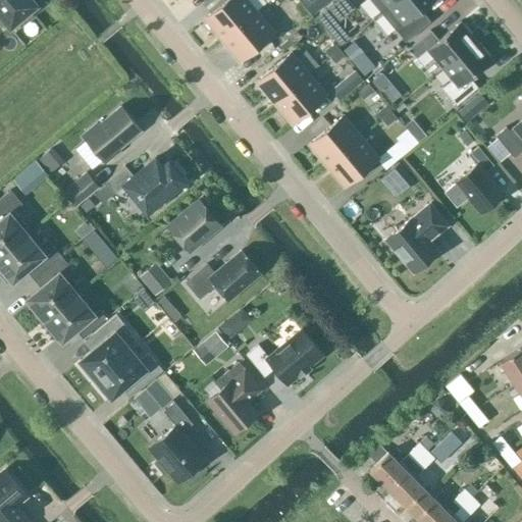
[(0,0),(0,25),(2,28),(6,24),(9,28),(37,5),(32,0),(0,0)]
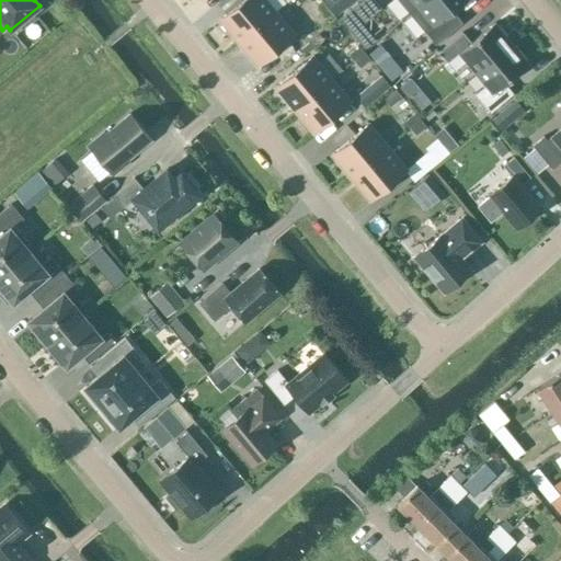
[(238,44),(275,12),(265,0),(243,0),(218,21),(238,44)]
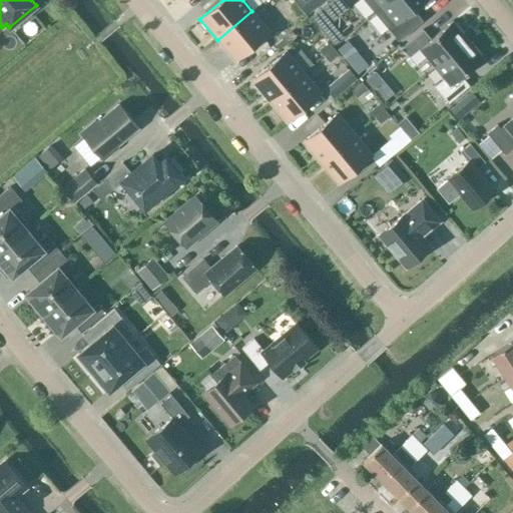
[(295,0),(309,17),(328,0),(295,0)]
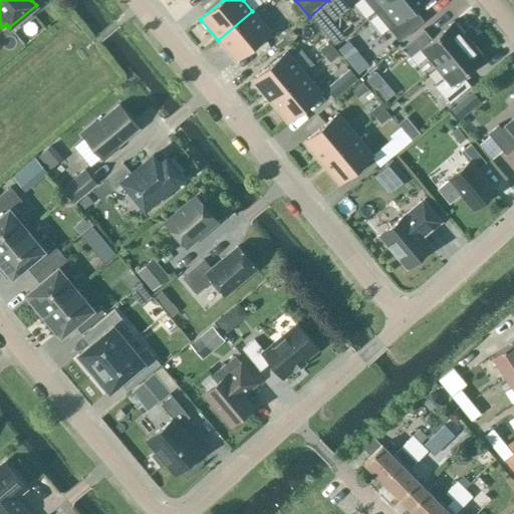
[(338,0),(330,0),(310,17),(320,29),(345,8),(338,0)]
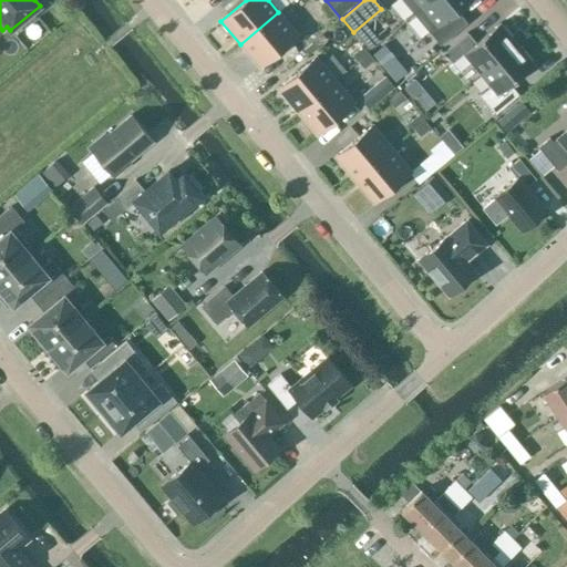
[(429,0),(403,0),(414,13),(429,0)]
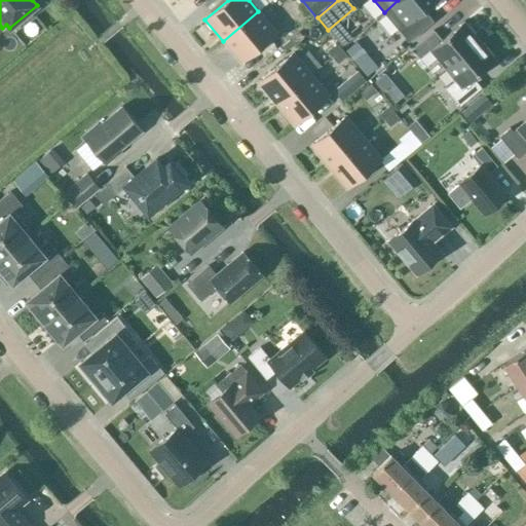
[(436,0),(398,0),(384,12),(408,41),(433,21),(424,10),(436,0)]
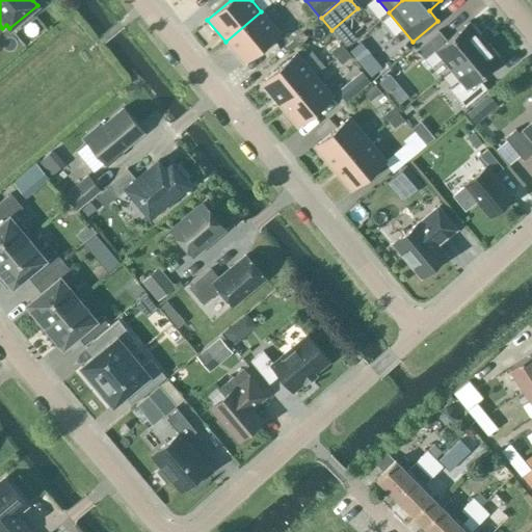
[(261,11),(225,42),(243,63),(280,33),(261,11)]
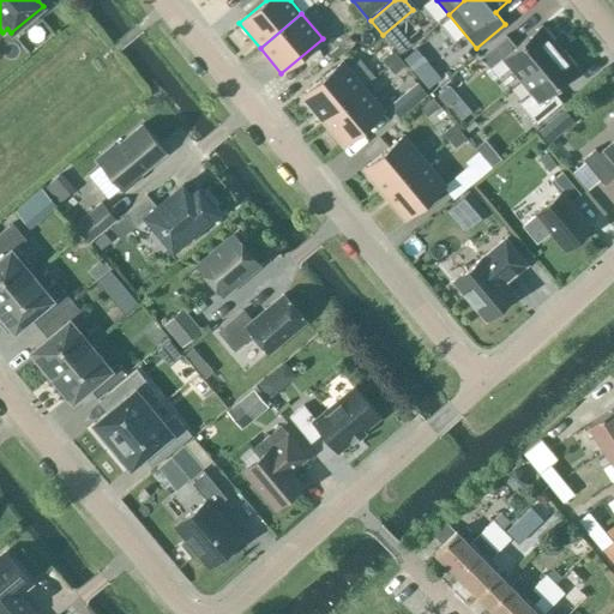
[(559,48),(541,26),(489,68),(497,77),(509,67),(519,80),(559,48)]
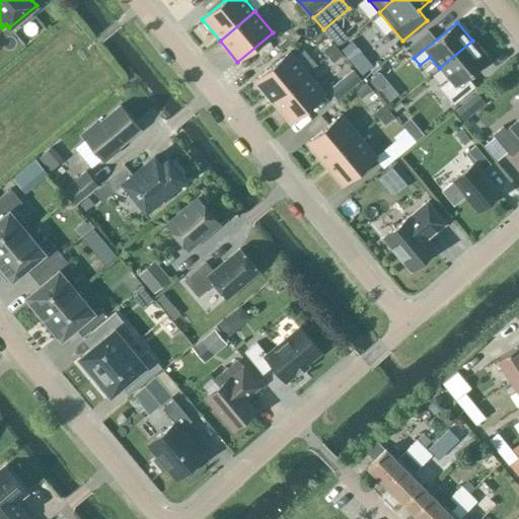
[(489,60),(472,41),(439,68),(448,79),(439,87),(453,104),(474,87),(466,78),(489,60)]
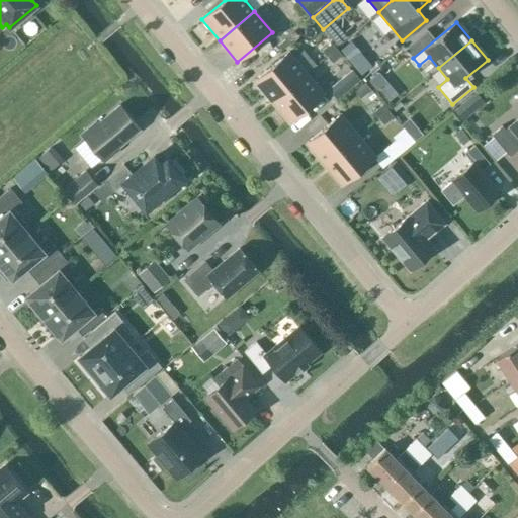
[(341,55),(331,42),(322,51),(332,63),(341,55)]
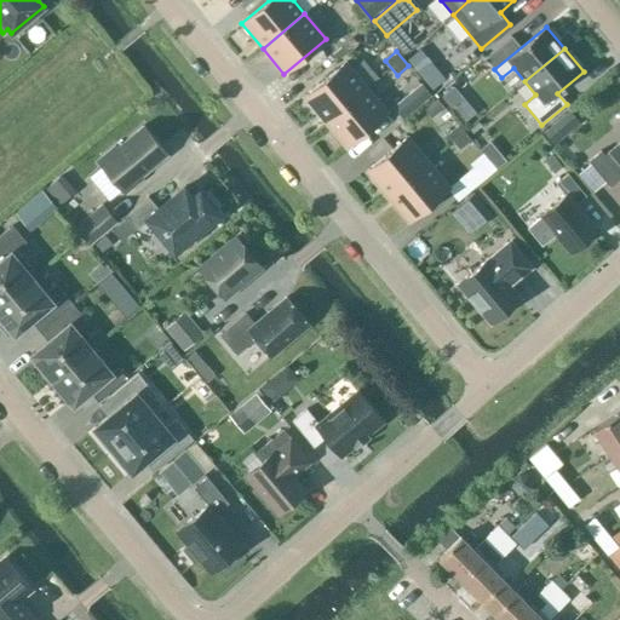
[(325,122),(367,87),(345,63),(304,97),(325,122)]
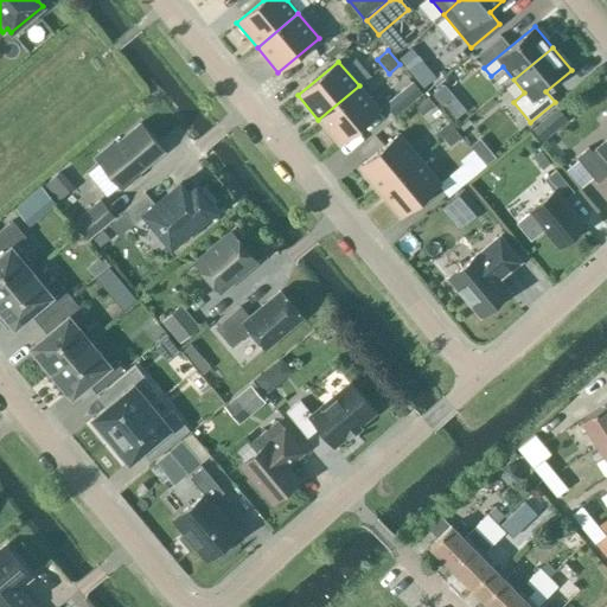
[(453,77),(441,87),(453,102),(465,93),(453,77)]
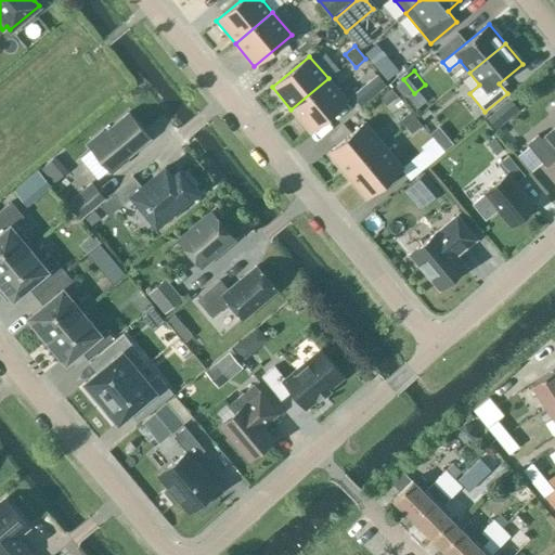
[(386,87),(376,75),(351,95),(361,107),(386,87)]
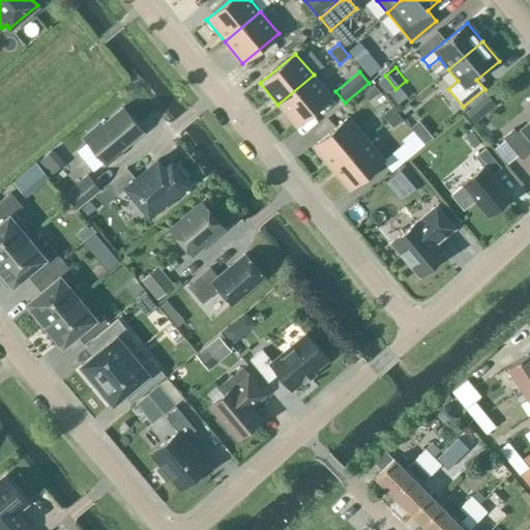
[(314,75),(277,105),(295,126),(331,96),(314,75)]
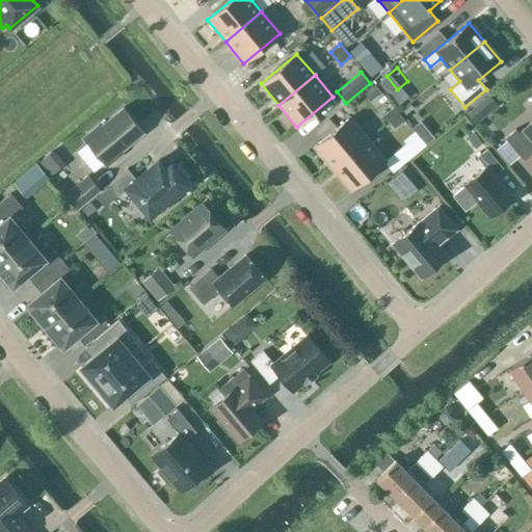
[(374,85),(365,94),(370,101),(380,92),(374,85)]
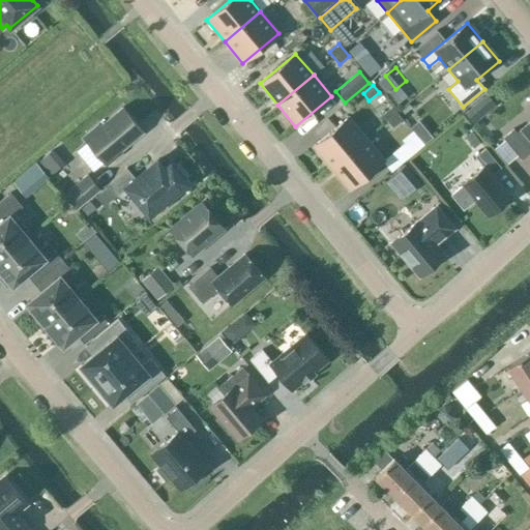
[(477,104),(468,111),(476,119),(484,112),(477,104)]
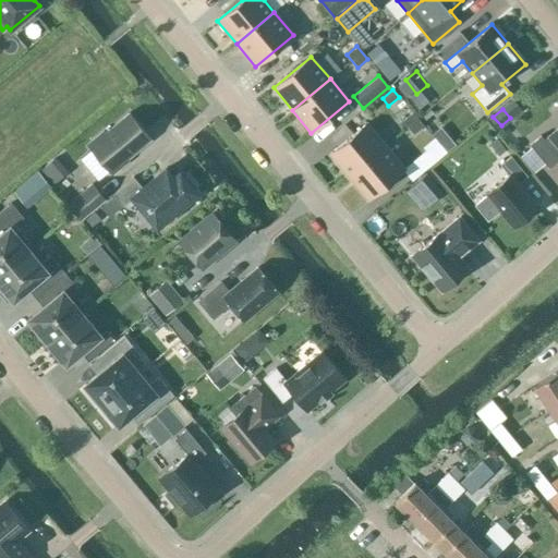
[(412,112),(402,121),(408,128),(417,119),(412,112)]
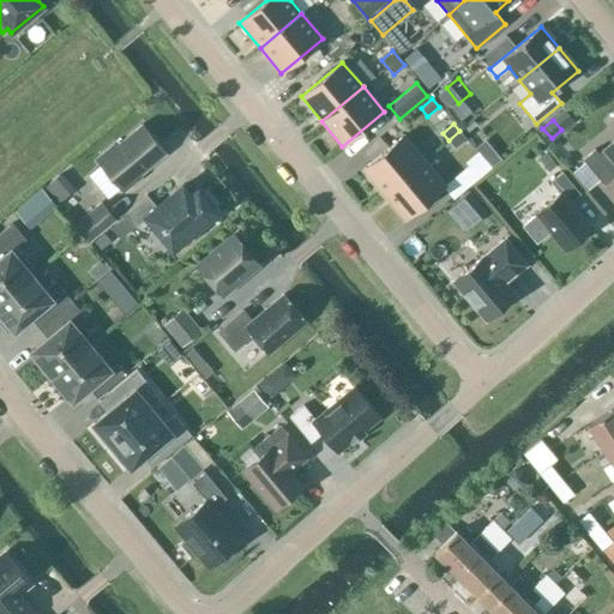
[(139,175),(166,154),(142,125),(115,148),(113,145),(96,158),(124,192),(140,178),(139,175)]
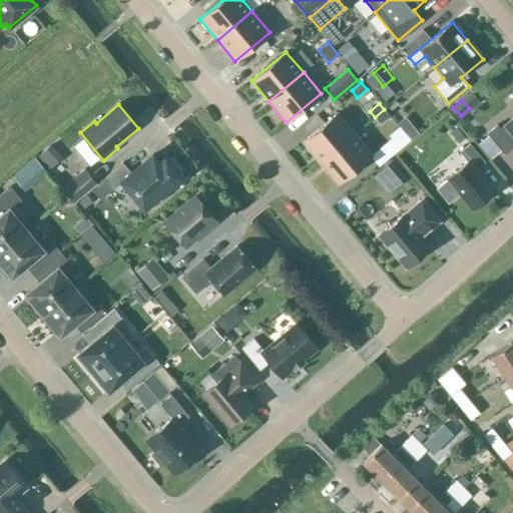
[(384,109),(375,117),(380,123),(389,115),(384,109)]
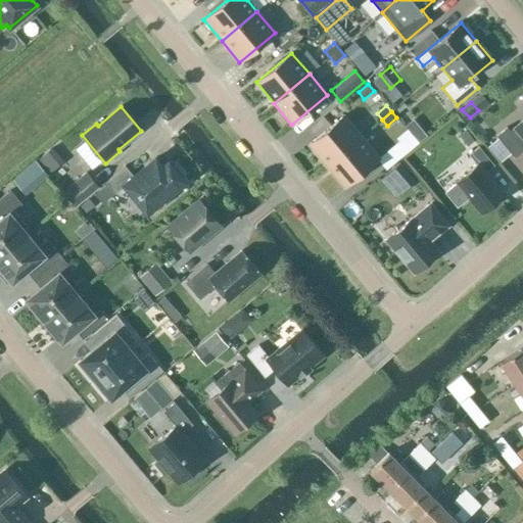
[(308,145),(326,167),(362,137),(343,115),(308,145)]
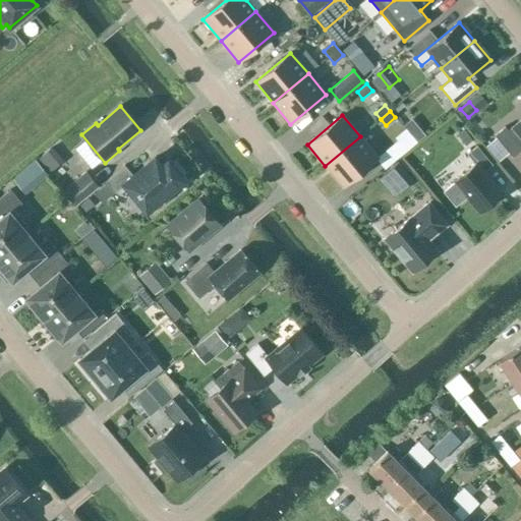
[(520,150),(520,119),(508,131),(505,127),(494,135),(512,158),(520,150)]
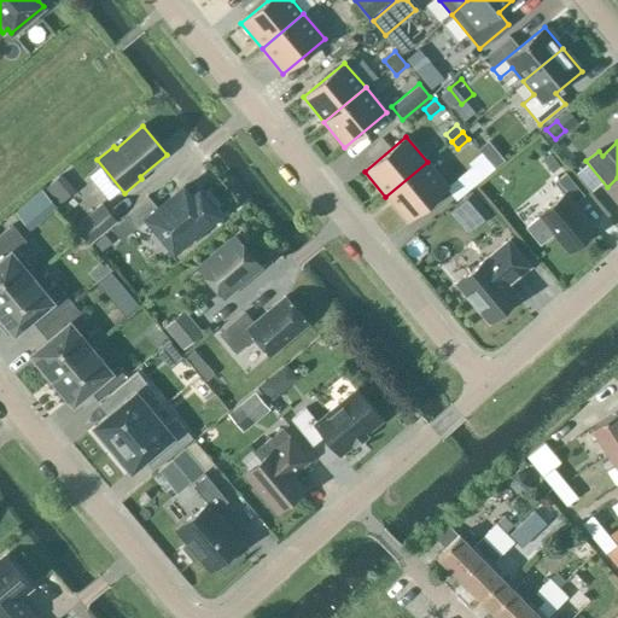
[(549,155),(542,163),(552,174),(560,167),(549,155)]
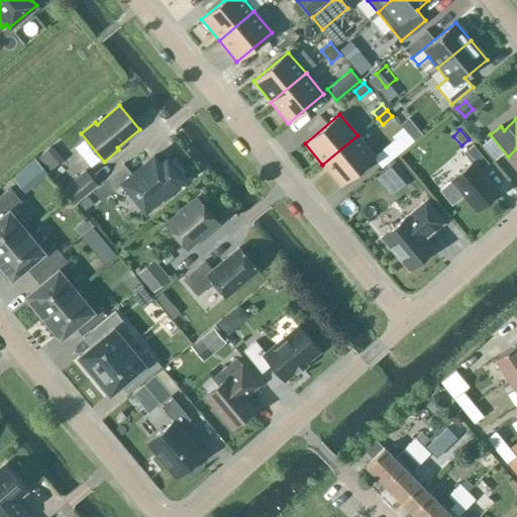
[(406,132),(398,139),(405,147),(413,141),(406,132)]
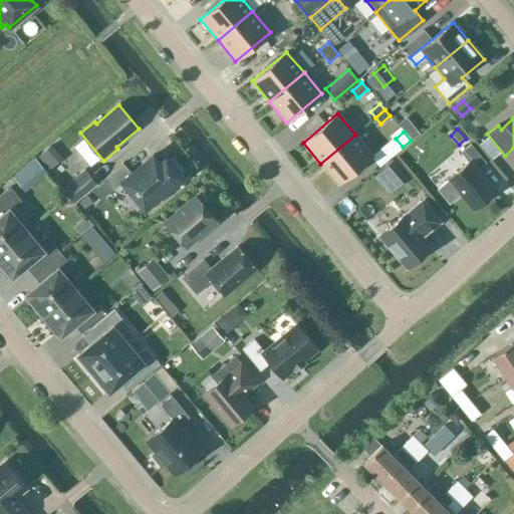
[(372,156),(355,135),(320,164),(337,185),(372,156)]
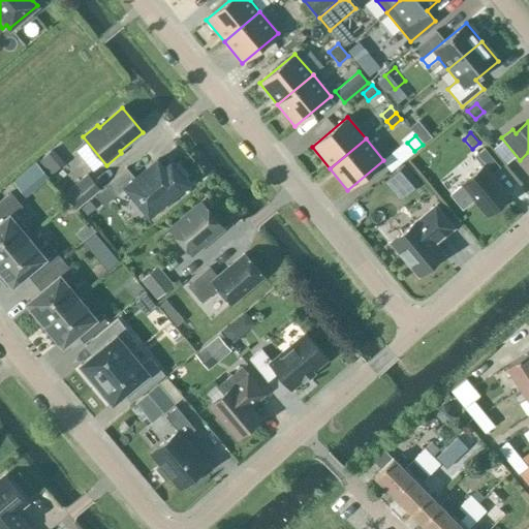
[(499,167),(484,149),(474,157),(483,166),(462,184),(488,215),(508,197),(490,175),(499,167)]
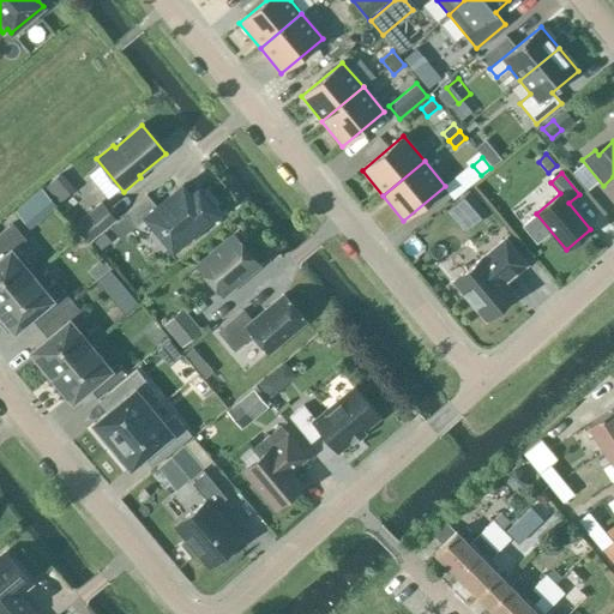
[(156,202),(149,193),(126,214),(137,226),(146,216),(175,250),(223,209),(200,181),(194,187),(186,176),(156,202)]
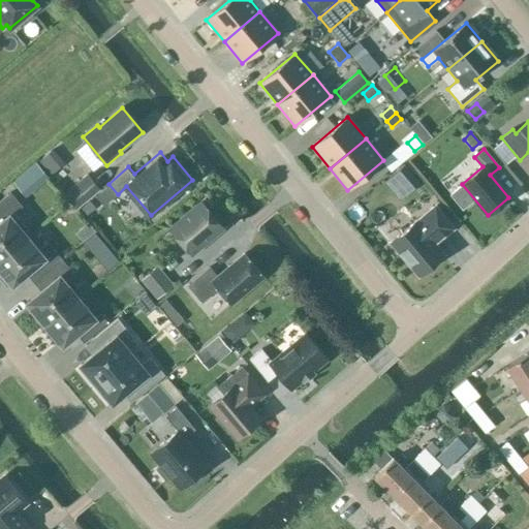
[(35,165),(27,173),(34,181),(42,174),(35,165)]
